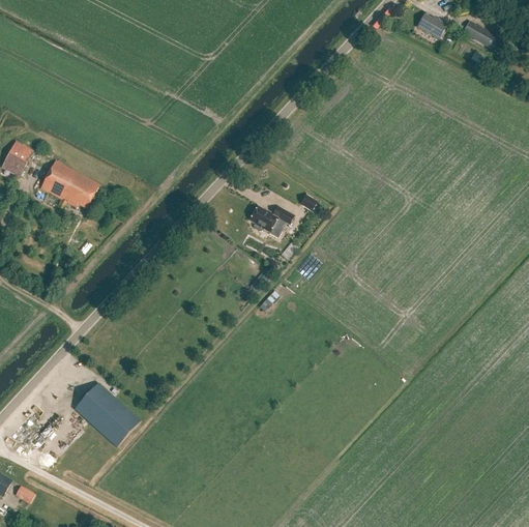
[(382,27),(398,9),(389,3),(374,20),(382,27)]
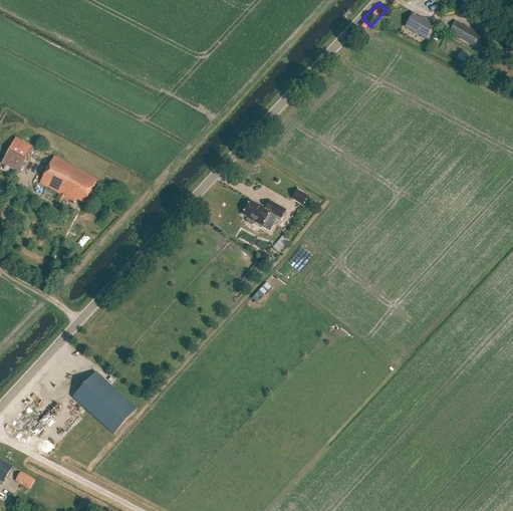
[(425,36),(433,23),(423,17),(422,19),(411,13),(405,25),(425,36)]
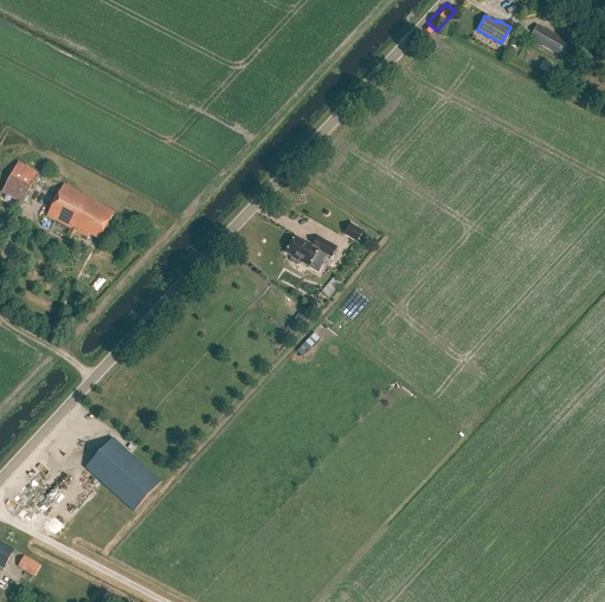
[(558,51),(565,39),(536,23),(529,34),(558,51)]
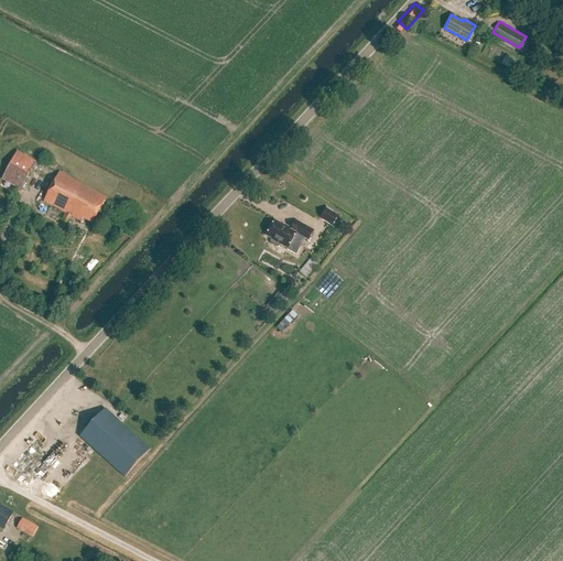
[(504,62),(516,65),(519,54),(507,51),(504,62)]
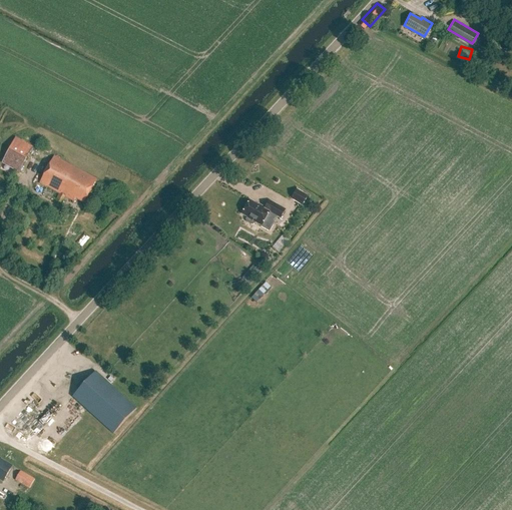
[(19,166),(30,147),(13,138),(3,157),(19,166)]
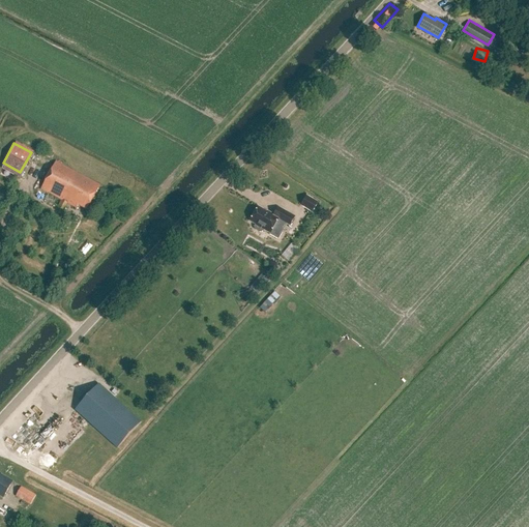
[(86,208),(99,183),(55,159),(40,186),(61,198),(57,205),(63,208),(66,202),(76,206),(77,203),(86,208)]
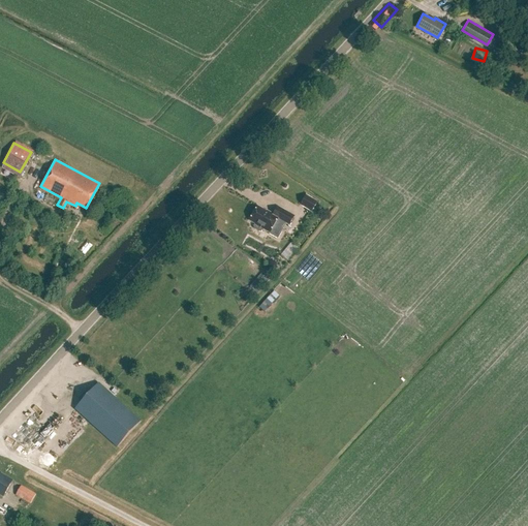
[(316,199),(305,192),(299,203),(310,210),(316,199)]
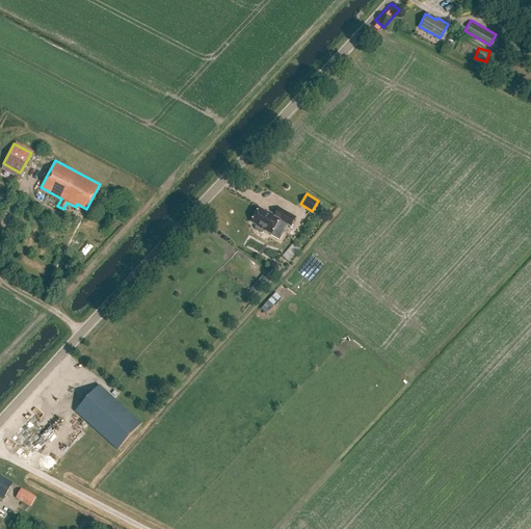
[(262,231),(263,230),(264,229),(270,232),(274,226),(283,231),(287,222),(290,225),(295,215),(279,206),(273,214),(258,206),(250,219),(256,222),(255,225),(255,227),(256,229),(260,231),(262,231)]
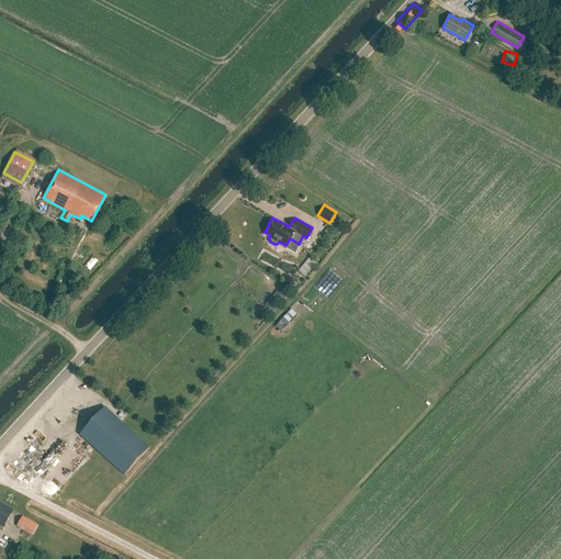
[(307,272),(318,259),(312,254),(301,267),(307,272)]
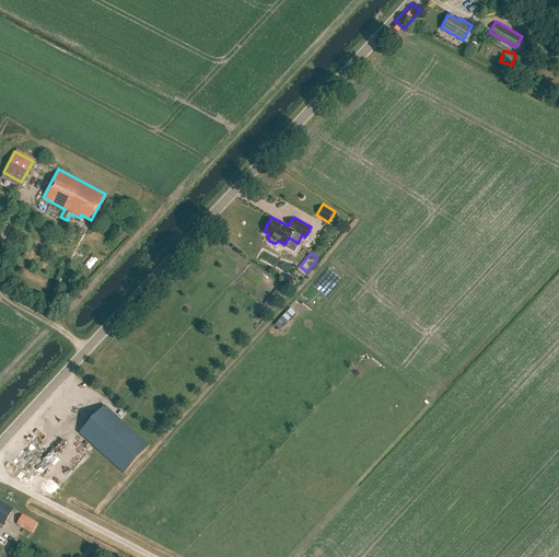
[(270,308),(282,293),(275,287),(263,301),(270,308)]
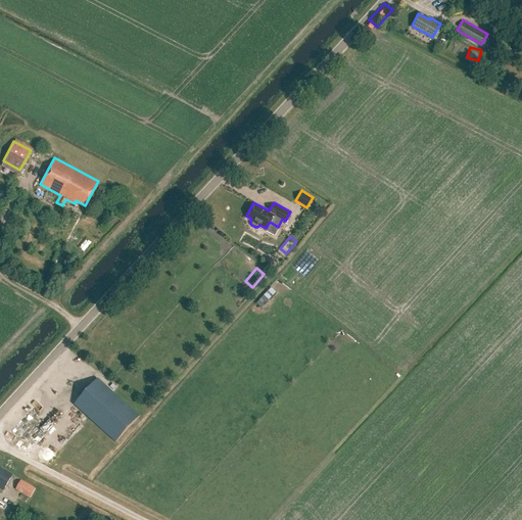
[(114,440),(138,414),(97,376),(73,403),(114,440)]
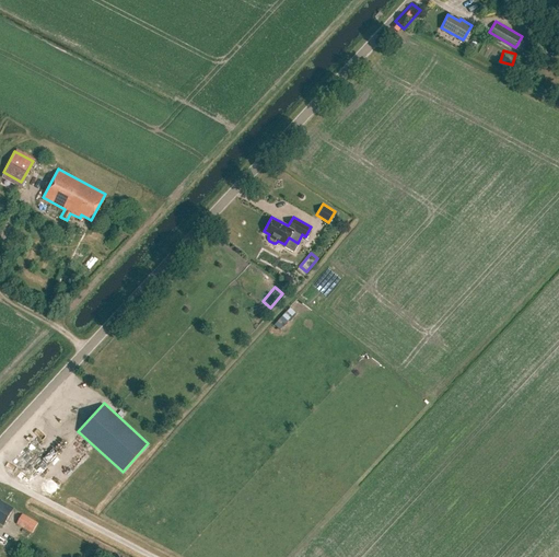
[(0,522),(2,523),(12,507),(0,499),(0,522)]
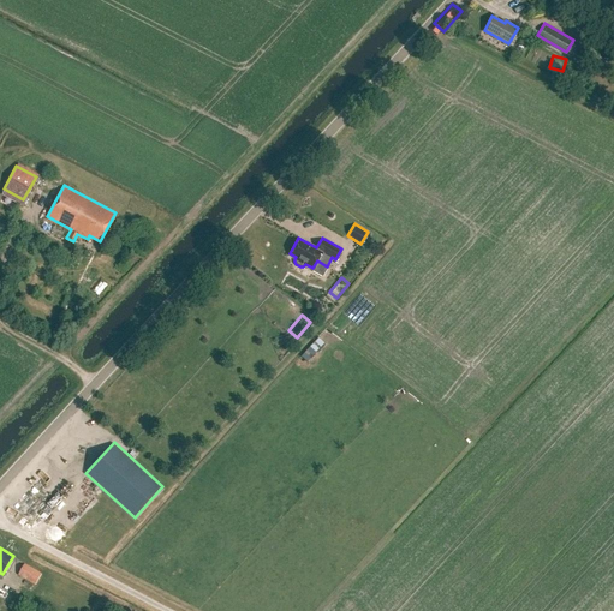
[(43,581),(47,575),(23,562),(17,573),(34,582),(37,577),(43,581)]
